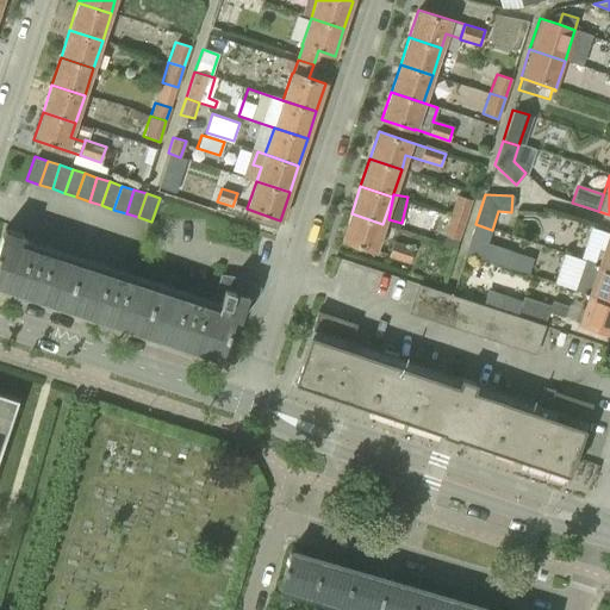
[(456,195),(449,216),(465,221),(472,200),(456,195)]
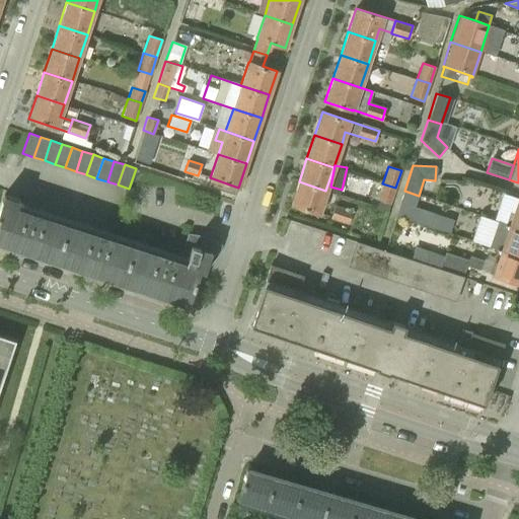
[(325,191),(299,181),(291,205),(318,214),(325,191)]
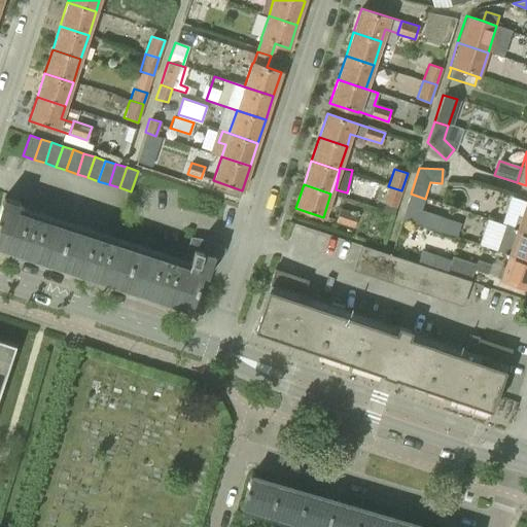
[(401,190),(388,186),(383,203),(395,208),(401,190)]
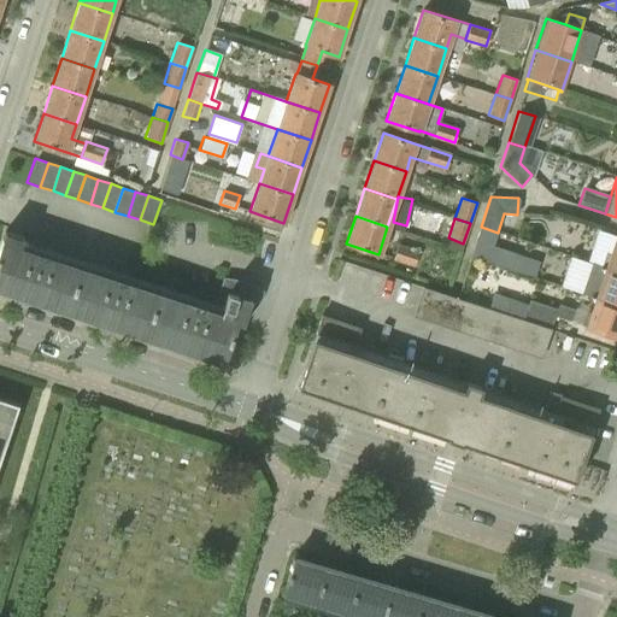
[(498,233),(481,227),(470,258),(511,271),(516,254),(492,247),(498,233)]
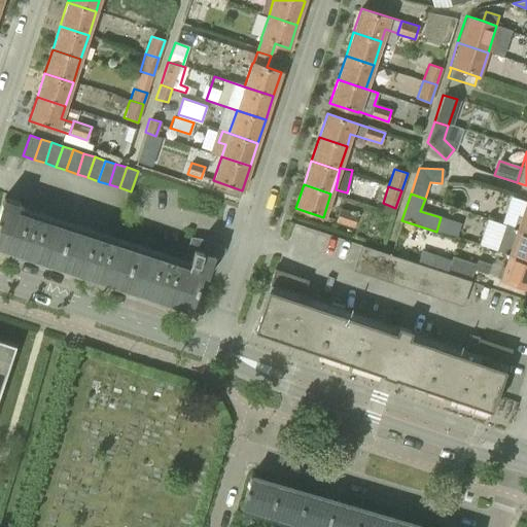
[(3,198),(0,207),(0,206),(0,246),(189,309),(201,274),(206,276),(213,255),(215,251),(196,240),(188,261),(186,268),(15,212),(19,203),(3,198)]
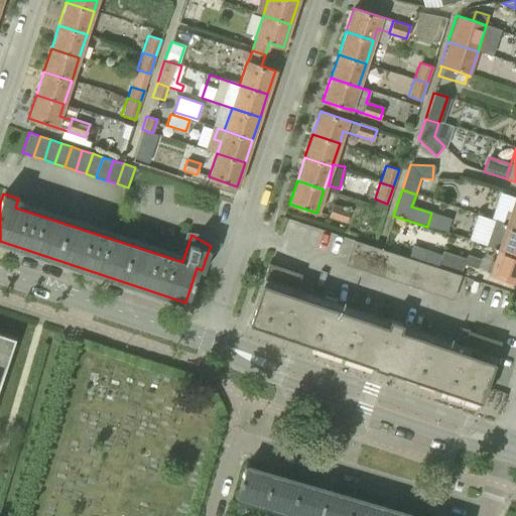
[(506,224),(515,227),(515,199),(514,199),(506,224)]
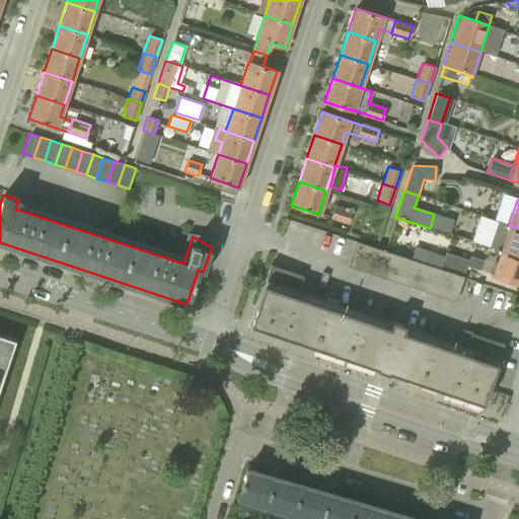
[(329,219),(348,225),(351,211),(335,206),(329,219)]
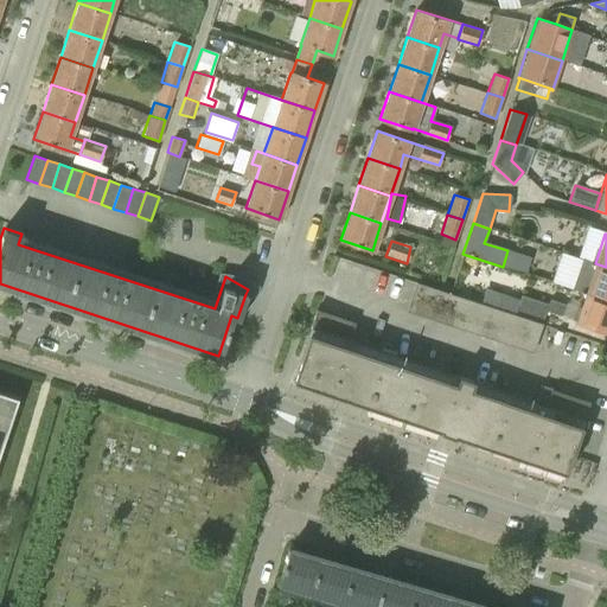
[(562,248),(554,279),(573,285),(582,254),(562,248)]
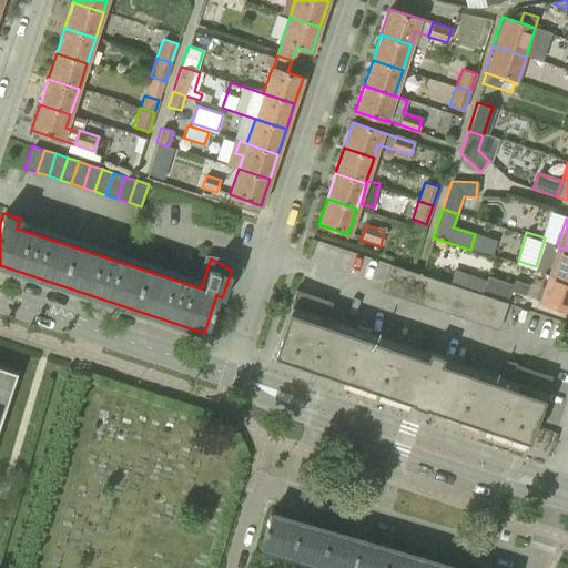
[(567,250),(557,246),(546,243),(536,272),(547,276),(567,282),(567,250)]
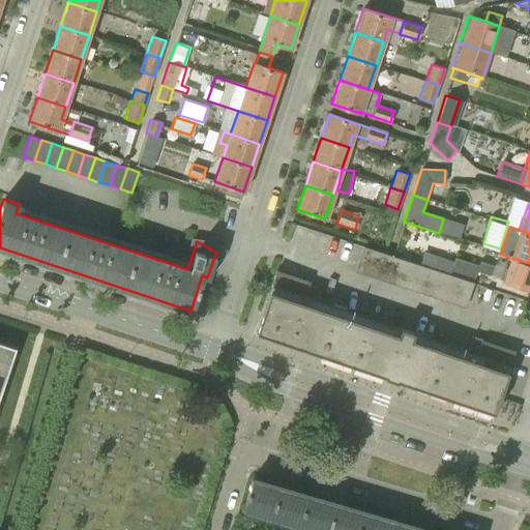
[(363,246),(358,259),(383,267),(387,255),(363,246)]
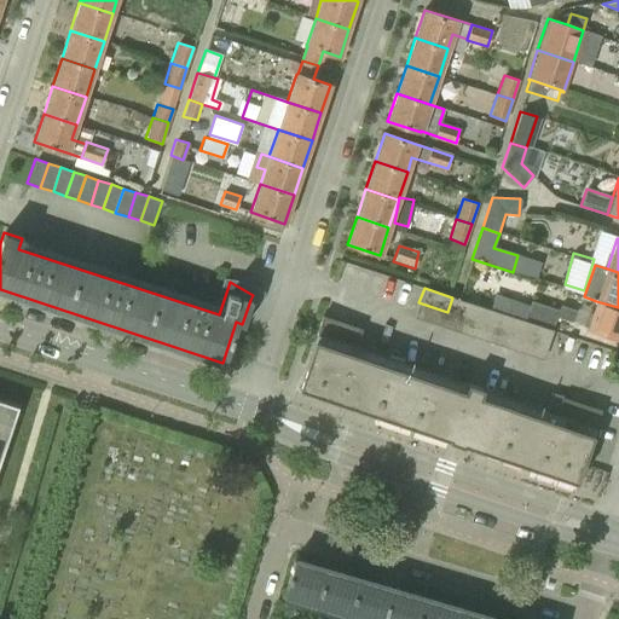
[(452,298),(447,312),(443,327),(457,331),(467,302),(452,298)]
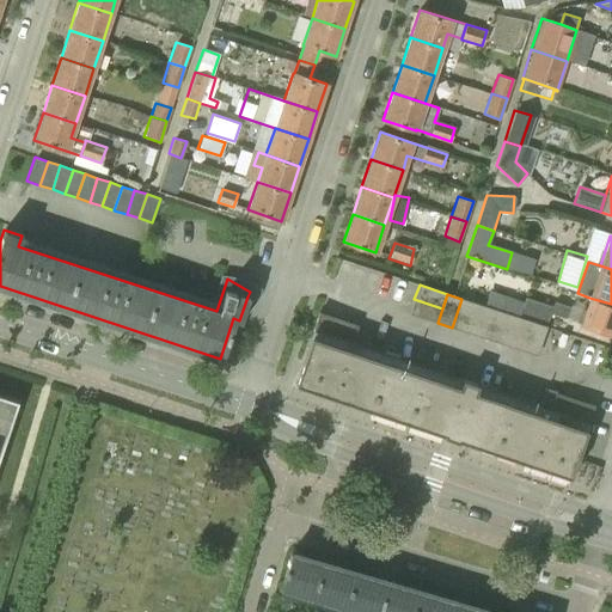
[(524,303),(518,317),(545,326),(550,314),(564,319),(569,307),(554,301),(551,306),(525,298),(524,303)]
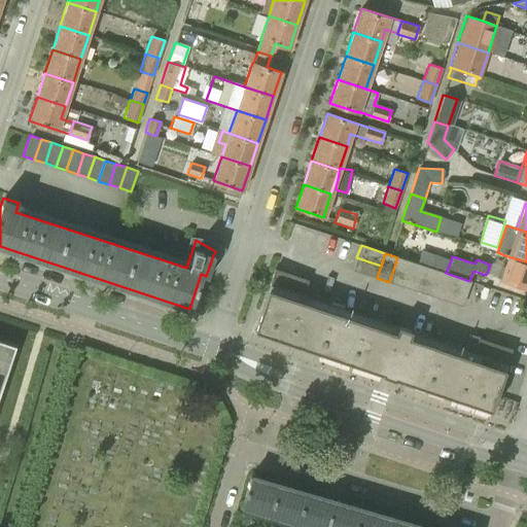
[(500,266),(496,278),(500,280),(526,288),(526,261),(507,256),(504,267),(500,266)]
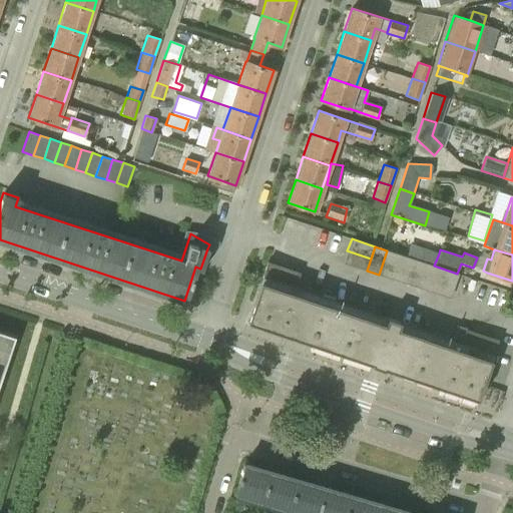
[(371,259),(347,250),(343,263),(367,271),(371,259)]
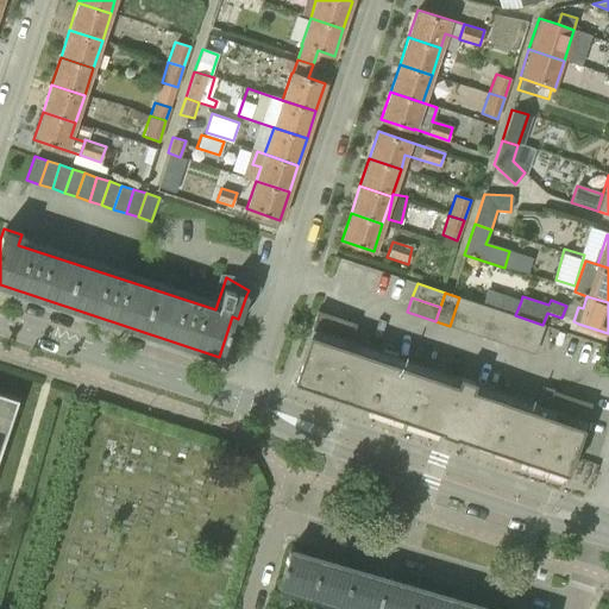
[(473,301),(459,297),(450,326),(464,331),(473,301)]
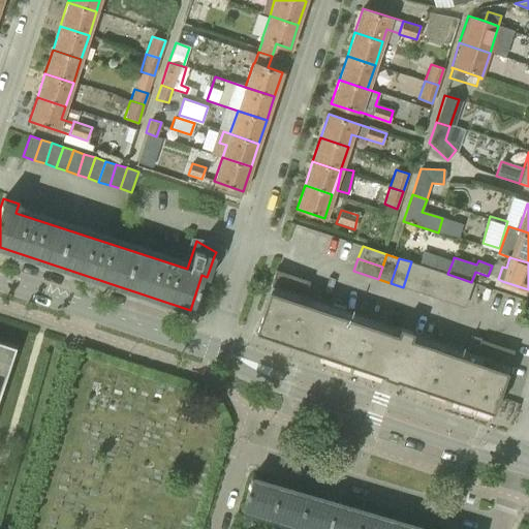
[(424,266),(422,266),(411,261),(403,287),(415,291),(424,266)]
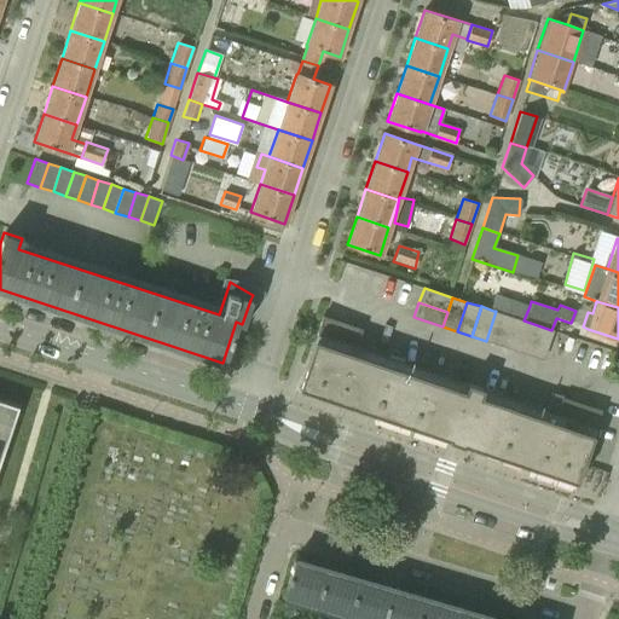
[(496,311),(486,341),(514,351),(519,336),(524,320),(496,311)]
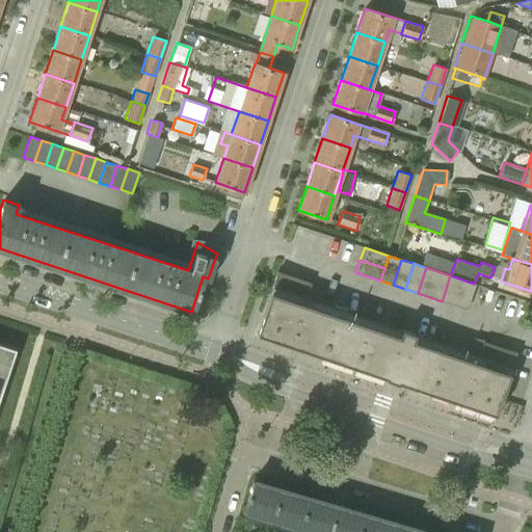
[(460,403),(496,415),(509,372),(516,352),(482,342),(476,361),(475,361),(443,350),(441,349),(413,340),(415,334),(407,331),(400,329),(398,336),(371,326),(338,315),(303,303),(311,283),(277,271),(276,271),(270,290),(269,292),(262,314),(255,335),(289,346),(302,350),(323,356),(356,368),(384,377),(383,379),(391,381),(398,383),(398,382),(426,392),(460,403)]
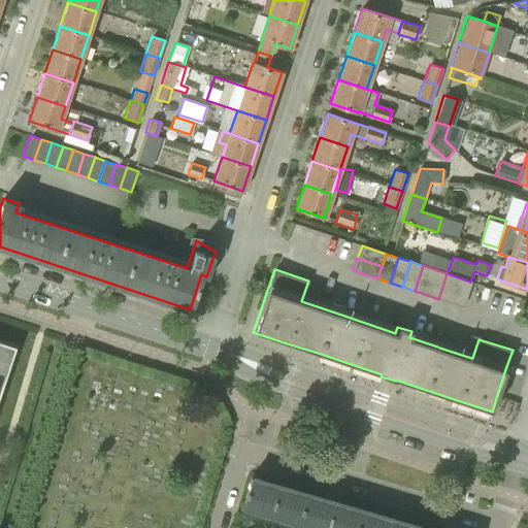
[(447,273),(442,287),(467,295),(471,282),(470,282),(447,273)]
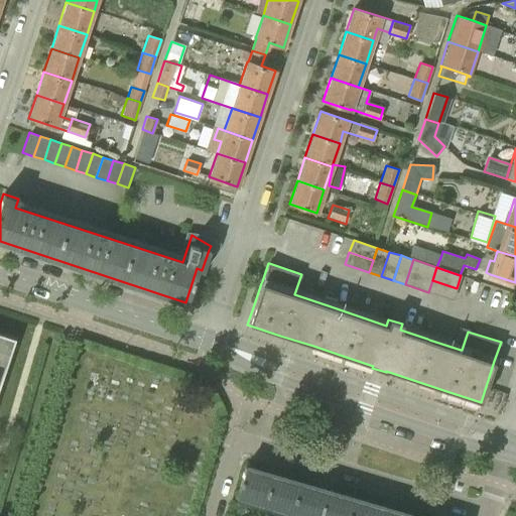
[(432,280),(428,292),(453,300),(457,288),(432,280)]
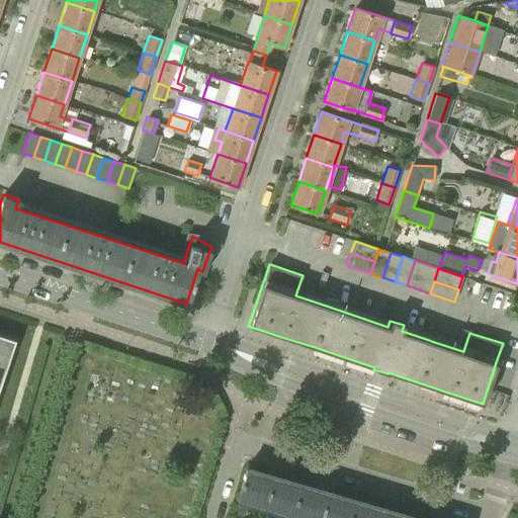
[(0,382),(3,374),(0,373),(0,362),(3,355),(9,357),(14,340),(0,334),(0,382)]
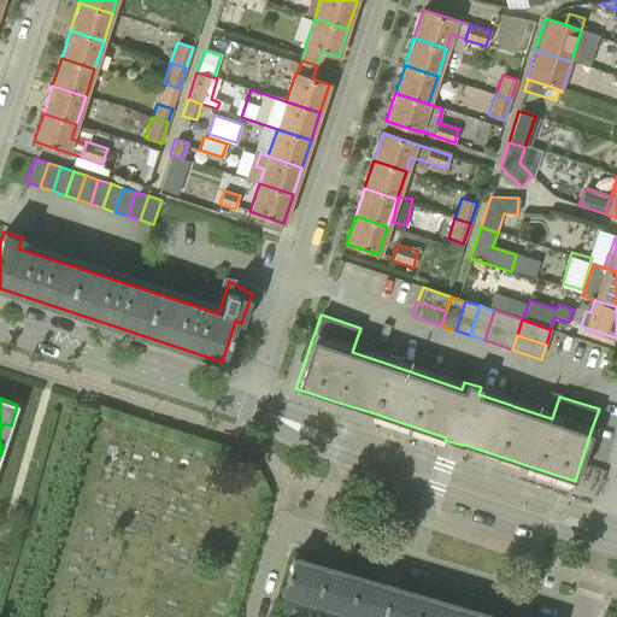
[(347,613),(358,576),(292,557),(281,594),(347,613)]
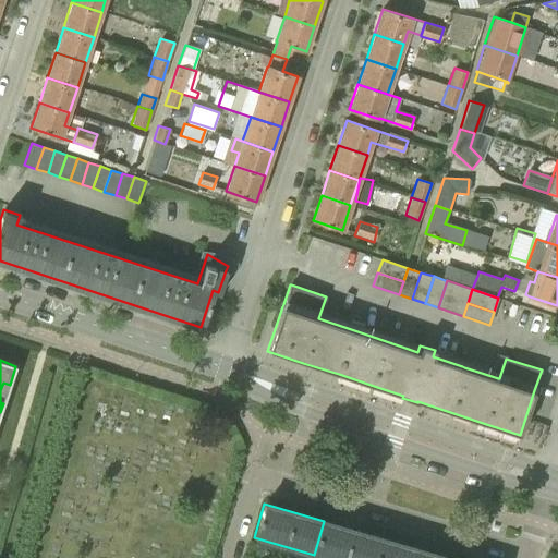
[(376,557),(381,538),(324,521),(314,555),(325,557),(376,557)]
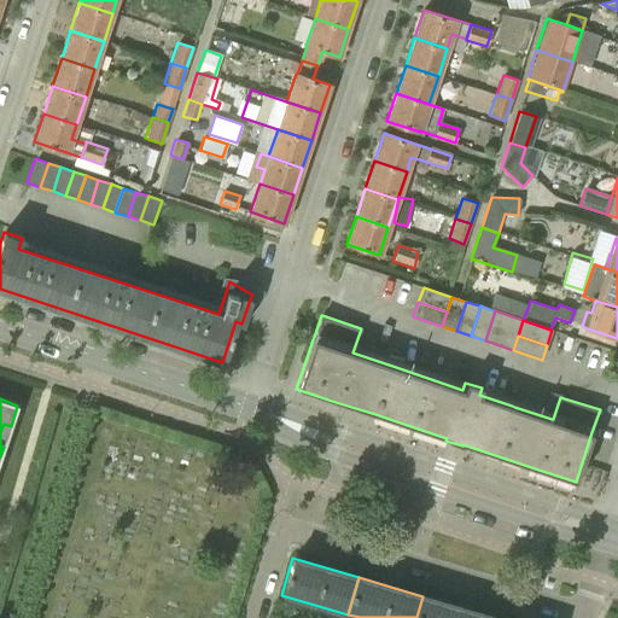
[(423,596),(417,617),(487,617),(488,616),(423,596)]
